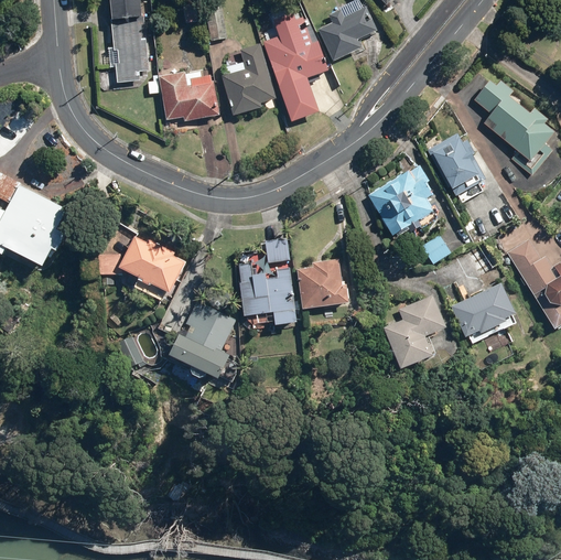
[(109,0),(111,21),(114,21),(115,46),(110,46),(110,47),(98,49),(99,65),(111,64),(111,66),(116,66),(117,83),(141,79),(140,71),(150,70),(144,13),(141,14),(139,0),(109,0)]
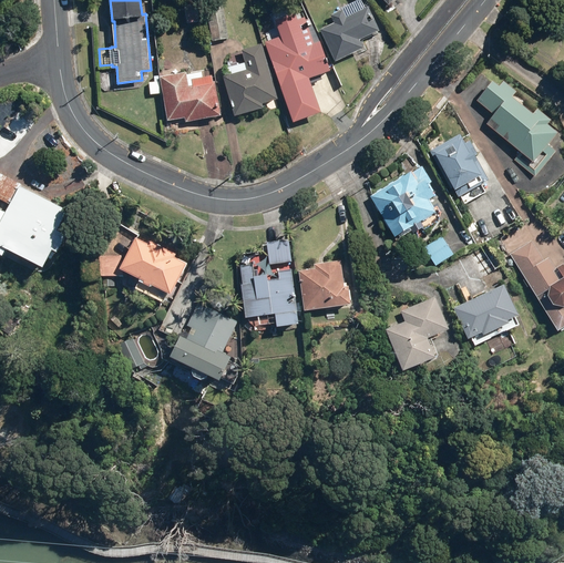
[(222,39),(229,37),(225,0),(207,0),(214,40),(222,39)]
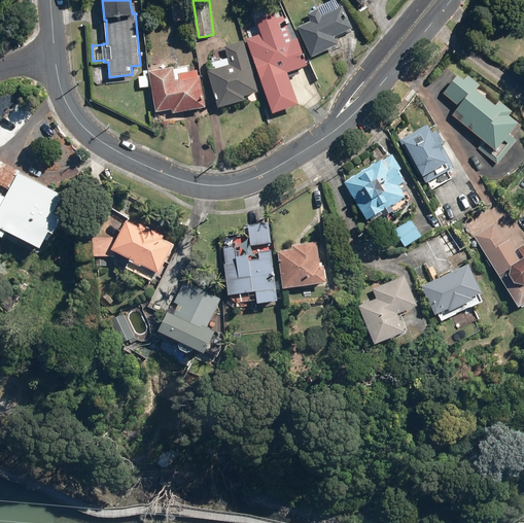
[(175,21),(186,19),(183,2),(172,5),(175,21)]
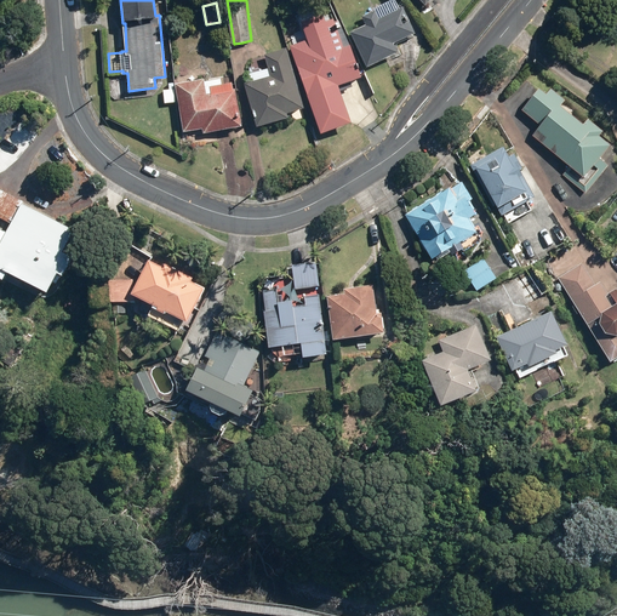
[(393,44),(415,35),(403,6),(380,16),(376,10),(363,16),(366,23),(350,30),(366,68),(398,53),(393,44)]
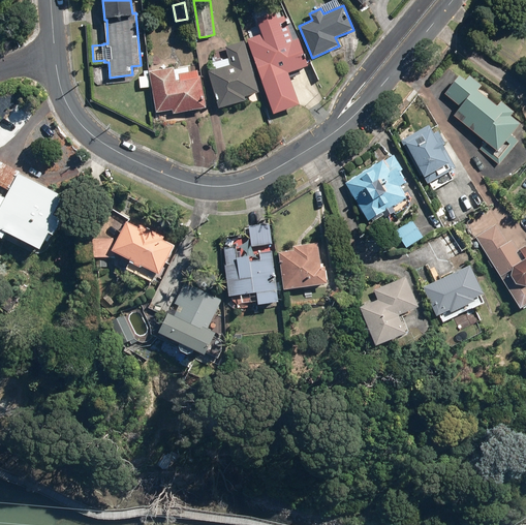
[(273,114),(298,106),(288,74),(306,68),(297,39),(291,41),(284,17),(277,19),(275,12),(256,18),(261,33),(247,38),(253,56),(261,82),(273,114)]
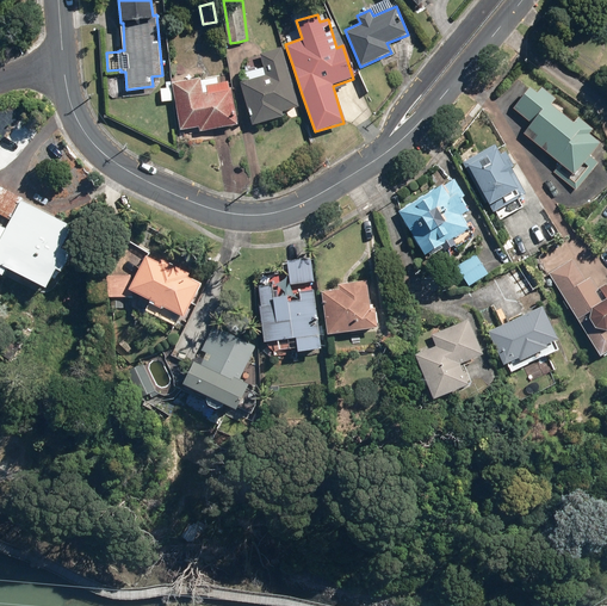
[(298,106),(282,47),(260,53),(266,74),(241,81),(252,124),(283,116),(282,111),(298,106)]
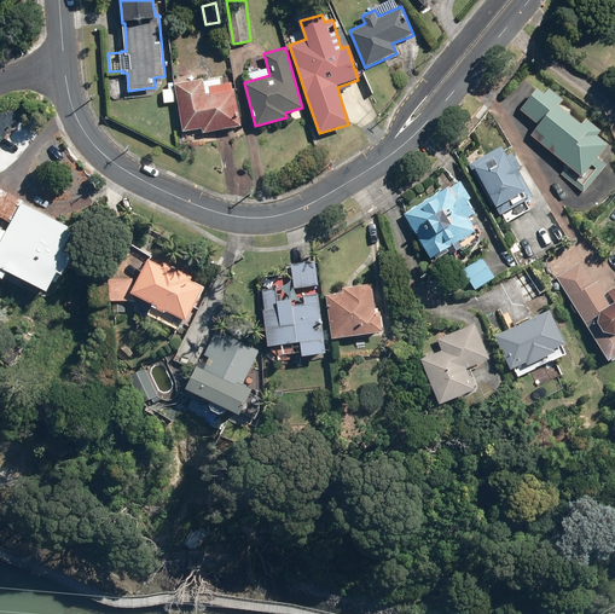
[(212,92),(206,93),(203,79),(174,84),(183,132),(202,128),(202,133),(241,127),(236,88),(233,88),(232,82),(210,86),(212,92)]
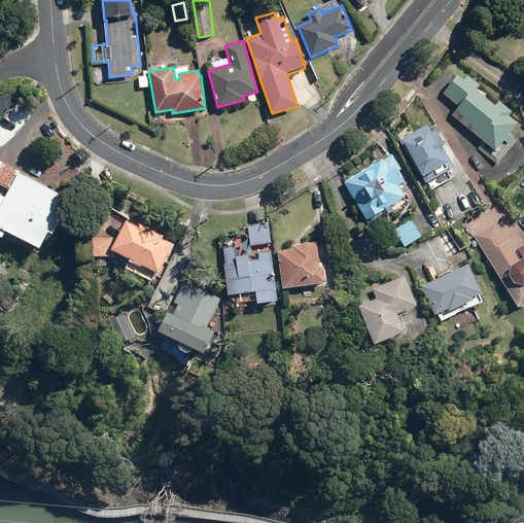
[(509,133),(517,123),(508,115),(511,110),(497,100),(493,105),(475,90),(479,83),(467,75),(462,80),(456,75),(443,92),(458,104),(452,113),(453,114),(484,140),(480,145),(498,162),(518,138),(509,133)]
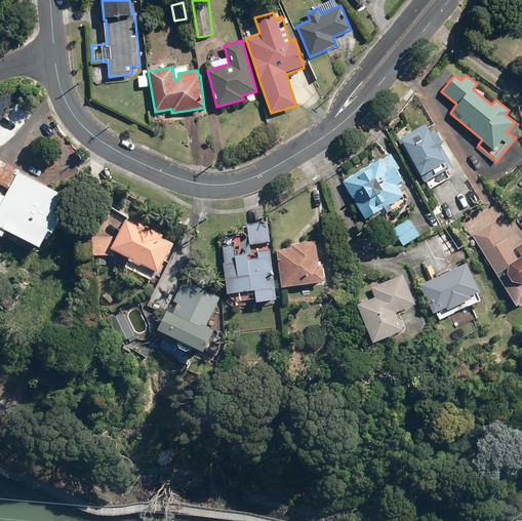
[(426,122),(398,137),(423,182),(427,178),(431,187),(450,176),(445,168),(450,166),(438,144),(442,142),(435,128),(431,130),(426,122)]
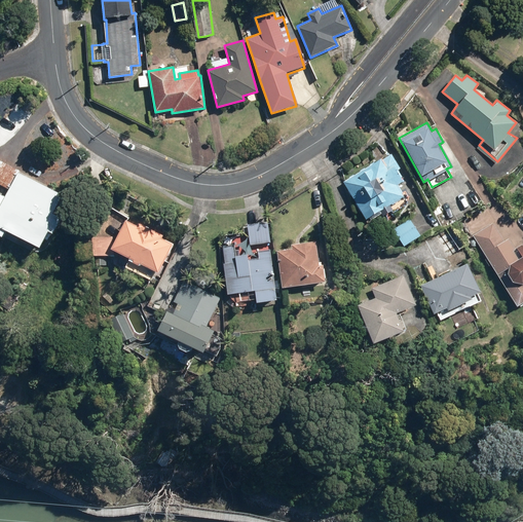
[(15,225),(51,243),(59,227),(63,229),(71,213),(61,208),(70,190),(25,168),(26,165),(0,152),(0,176),(17,185),(13,192),(3,187),(0,193),(0,217),(2,219),(0,222),(0,225),(12,231),(15,225)]
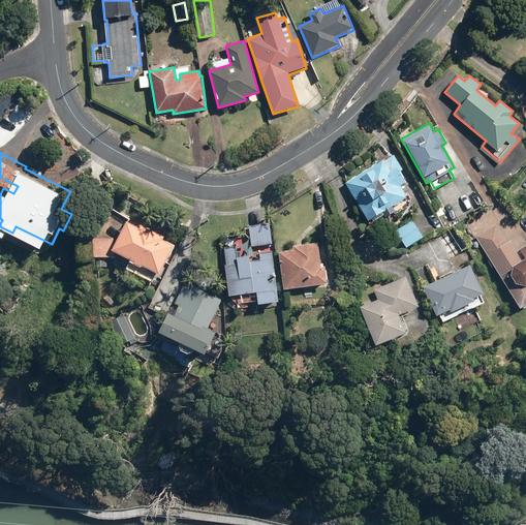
[(382,158),(345,182),(367,220),(380,212),(383,217),(396,210),(393,205),(405,197),(398,185),(404,182),(402,178),(404,177),(400,170),(402,168),(394,153),(384,158),(388,164),(387,165),(382,158)]
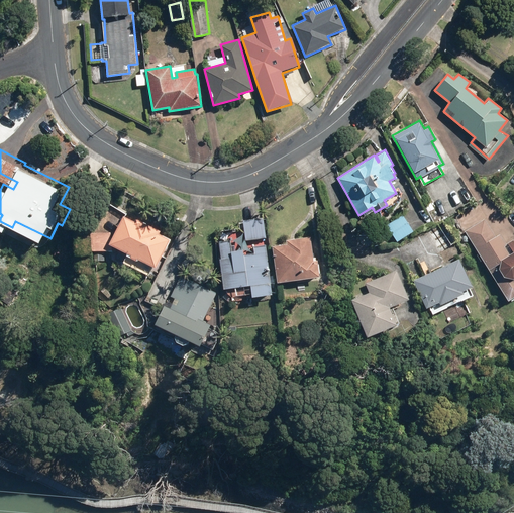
[(145,254),(165,264),(178,236),(166,230),(168,227),(142,215),(141,217),(131,212),(118,240),(140,251),(139,253),(144,257),(145,254)]
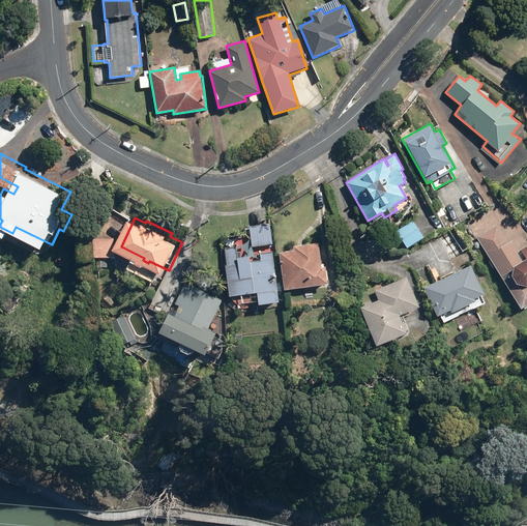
[(279,239),(275,218),(255,223),(258,243),(279,239)]
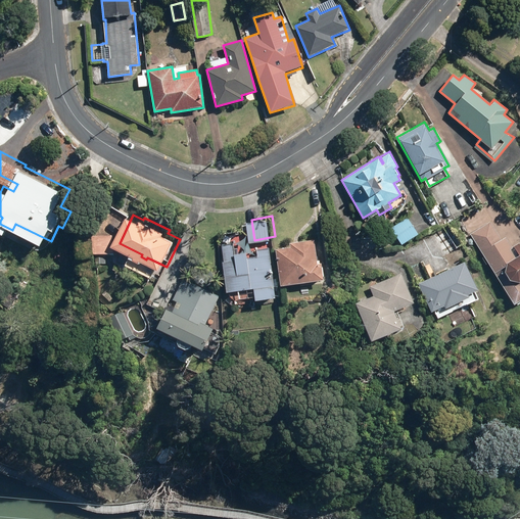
[(418,233),(408,216),(391,226),(402,243),(418,233)]
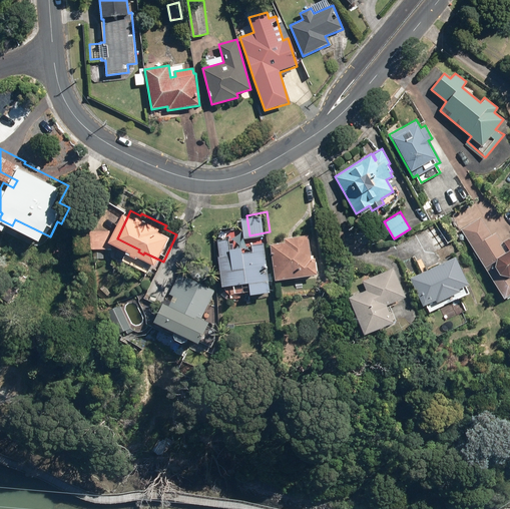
[(509,236),(502,240),(496,230),(492,233),(482,215),(462,226),(502,300),(509,295),(509,236)]
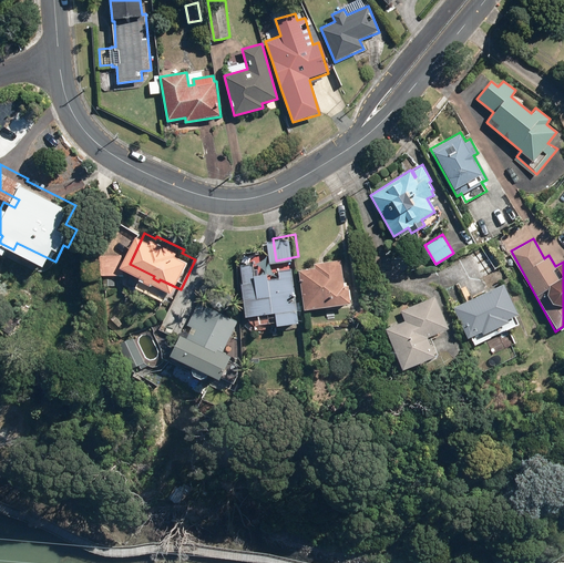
[(130,270),(127,249),(103,252),(105,273),(130,270)]
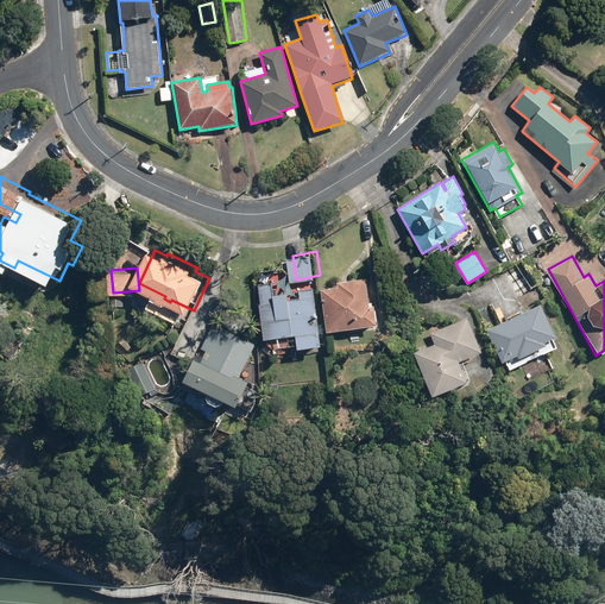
[(317,344),(312,288),(297,289),(298,296),(295,296),(294,289),(288,290),(281,291),(278,278),(265,281),(268,301),(271,335),(304,331),(307,345),(317,344)]
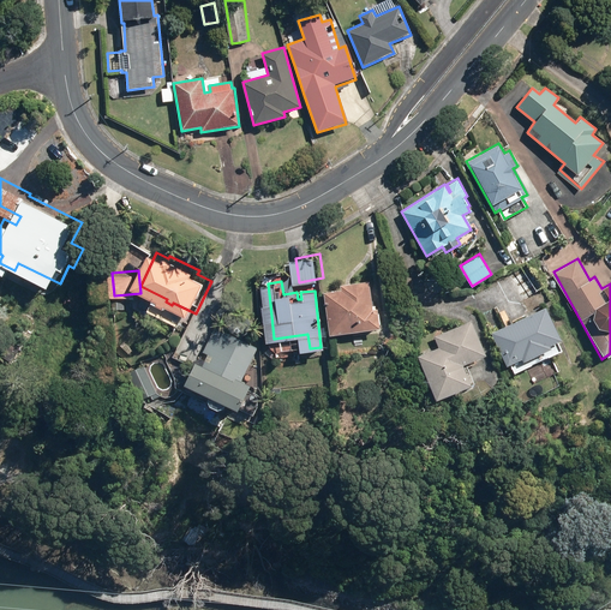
[(371,309),(369,281),(340,285),(341,289),(322,292),(328,336),(378,330),(376,309),(371,309)]
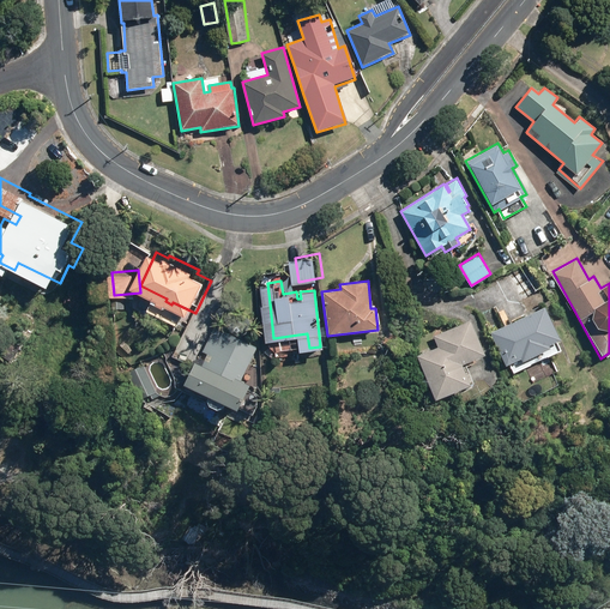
[(548,347),(559,342),(543,307),(489,331),(505,366),(519,359),(520,362),(549,349),(548,347)]
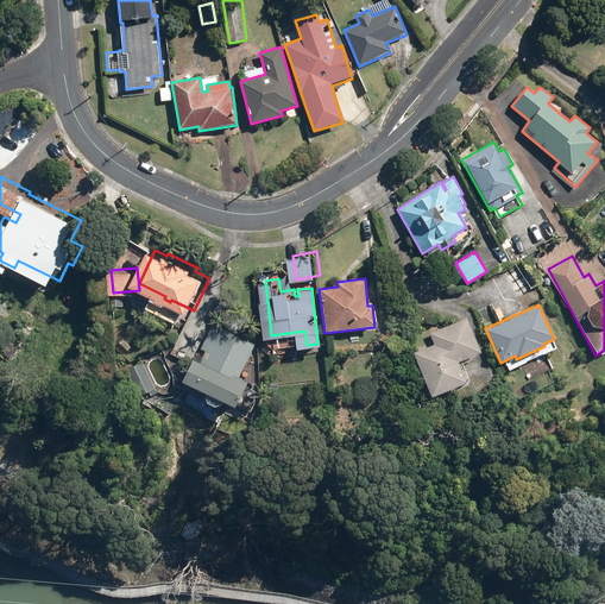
[(457,362),(480,352),(466,318),(429,331),(434,343),(411,351),(429,397),(465,384),(457,362)]
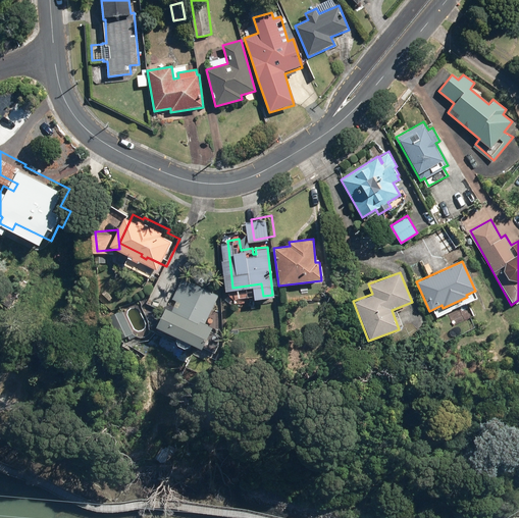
[(166,323),(186,332),(185,334),(185,337),(185,338),(186,340),(187,342),(188,343),(189,344),(191,344),(193,345),(195,344),(196,344),(198,343),(199,341),(200,340),(212,345),(220,323),(211,319),(223,293),(187,275),(177,296),(186,299),(184,305),(174,301),(166,323)]
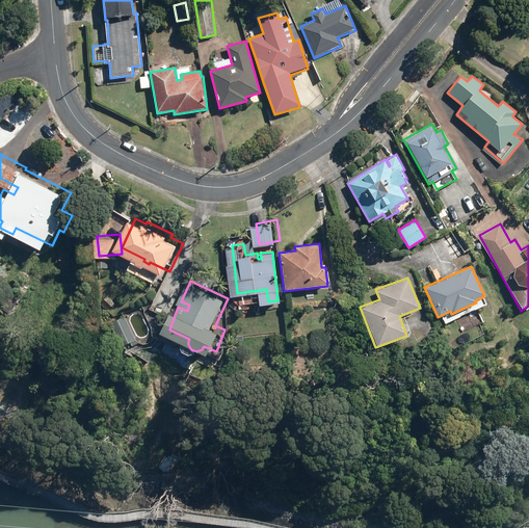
[(140,337),(129,314),(116,319),(129,342),(140,337)]
